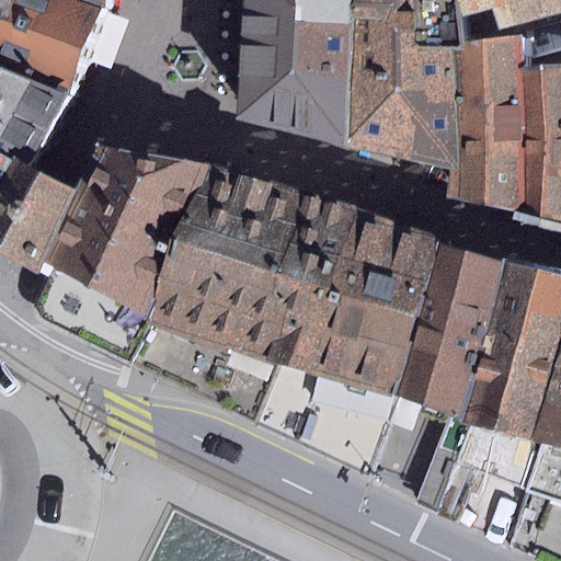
[(0,0),(0,64),(76,100),(112,14),(73,0),(0,0)]
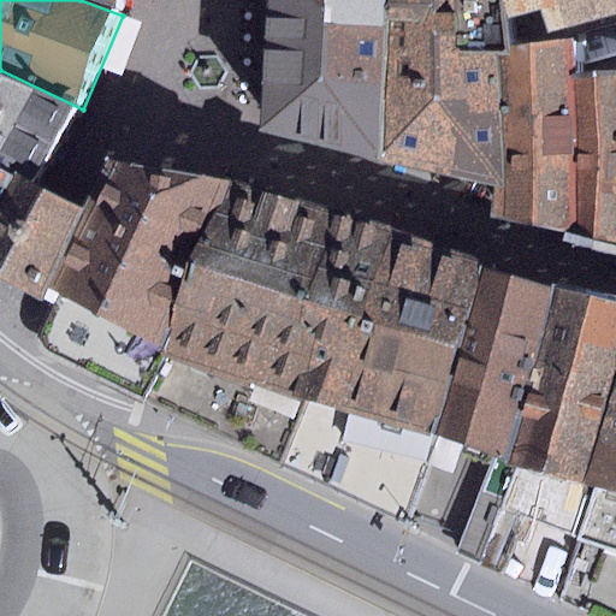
[(81,0),(123,16),(124,0),(81,0)]
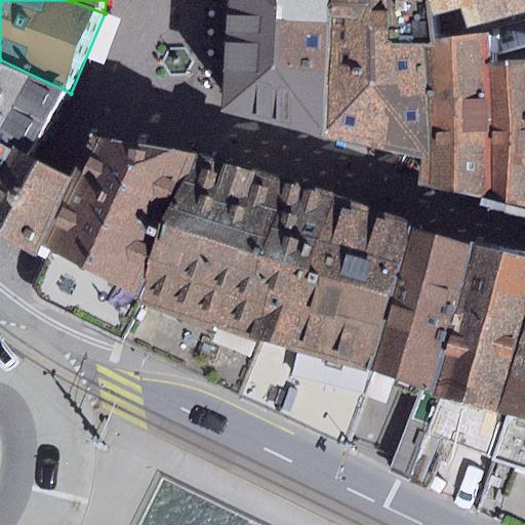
[(327,0),(227,0),(220,113),(324,137),(327,0)]
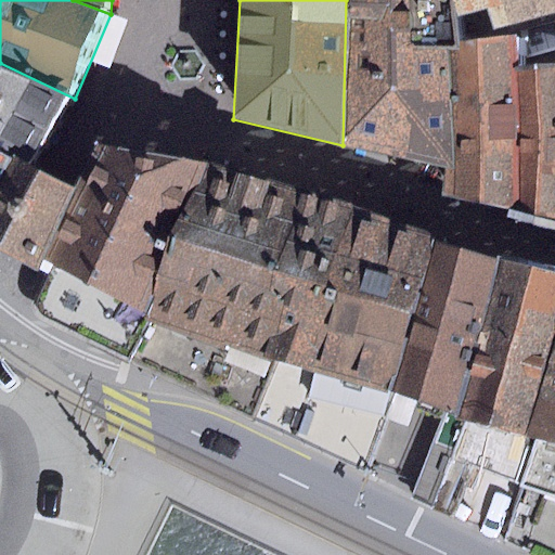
[(346,0),(343,145),(398,157),(444,166),(447,46),(461,42),(455,14),(452,0),(346,0)]
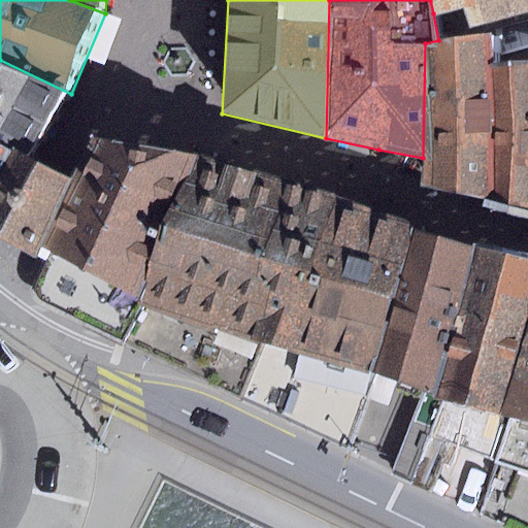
[(527,0),(430,0),(433,13),(461,7),(467,27),(527,8),(527,0)]
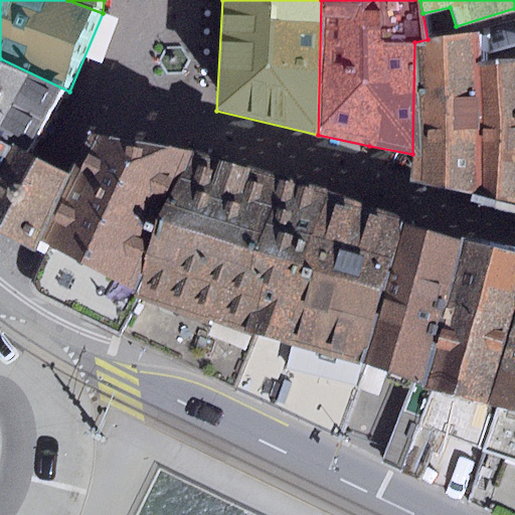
[(412,154),(411,182),(472,194),(475,129),(476,60),(476,35),(427,39),(414,42),(412,154)]
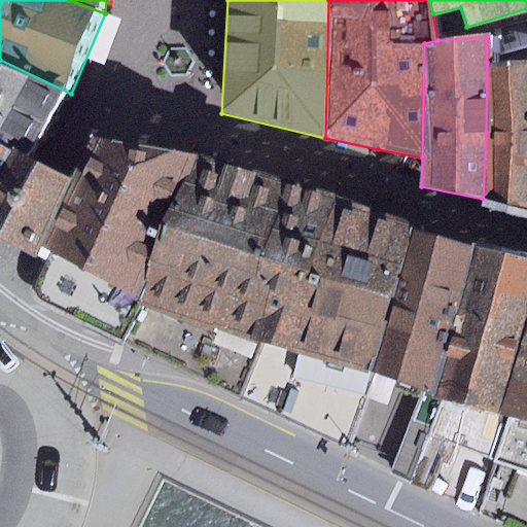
[(0,192),(21,150),(37,159),(71,94),(0,60),(0,192)]
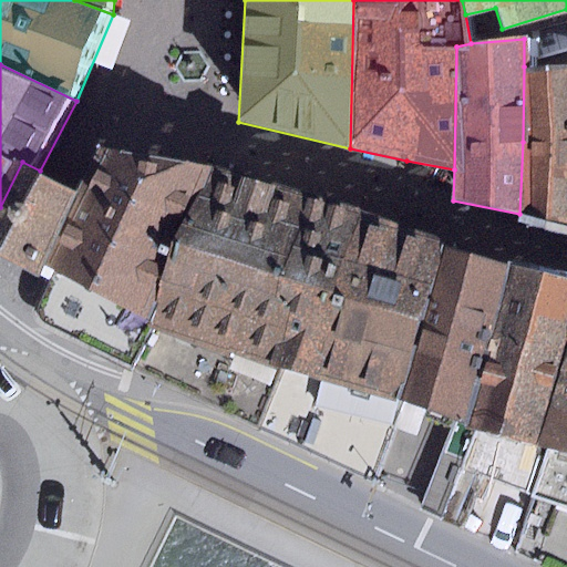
[(523,142),(519,214),(517,223),(566,237),(566,64),(524,66),(523,142)]
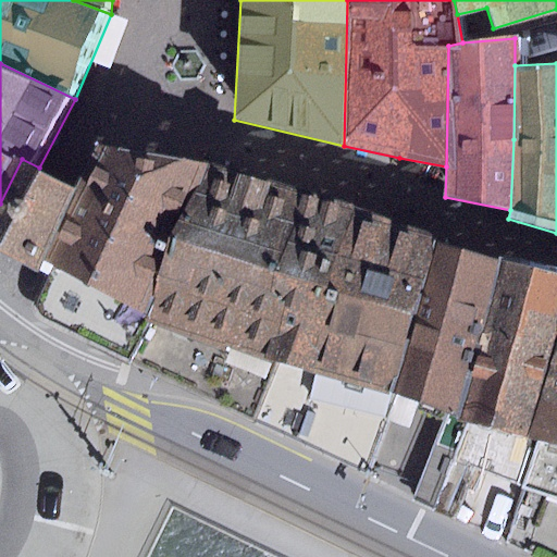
[(209,163),(126,150),(101,198),(63,275),(45,314),(126,357),(209,163)]
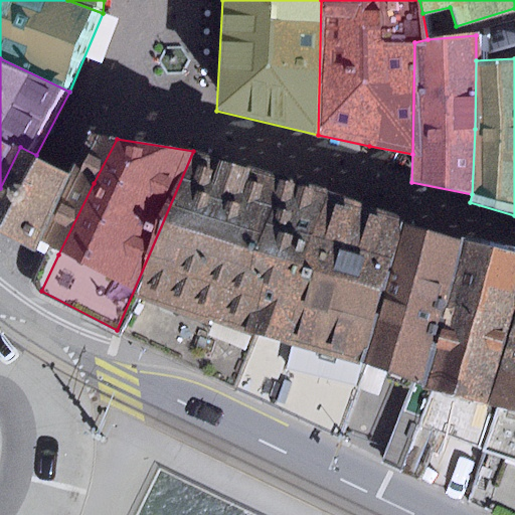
[(36,155),(20,147),(0,188),(0,226),(18,235),(58,254),(94,183),(59,166),(36,155)]
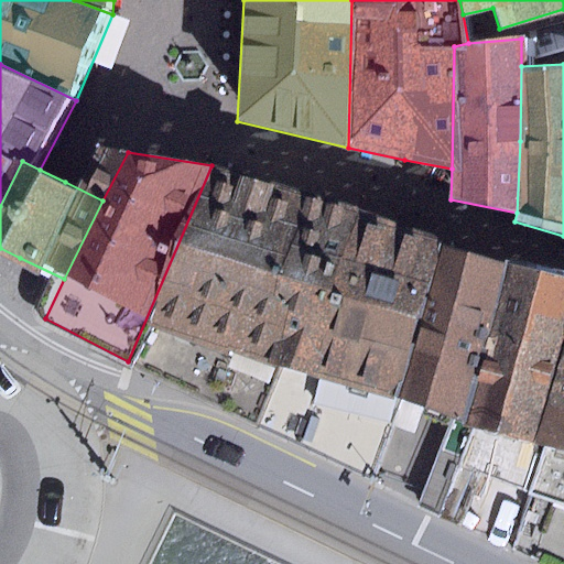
[(338,206),(212,165),(128,361),(256,426),(281,366),(338,206)]
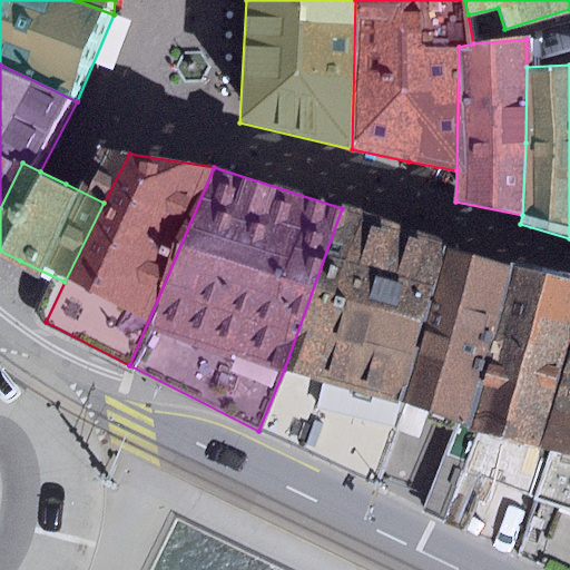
[(397,228),(342,208),(284,370),(258,431),(318,458),(397,228)]
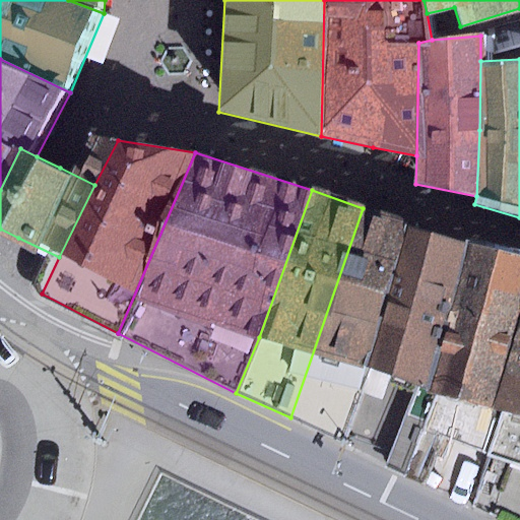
[(290,417),(341,439),(367,370),(411,225),(363,208),(290,417)]
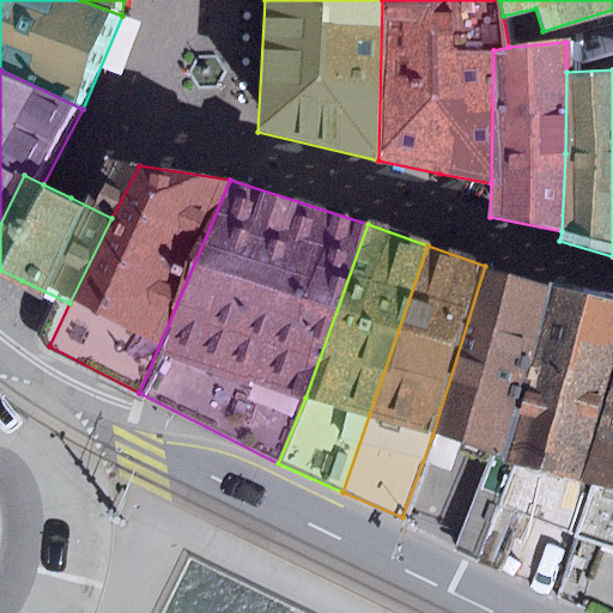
[(553,287),(485,266),(432,436),(501,456),(553,287)]
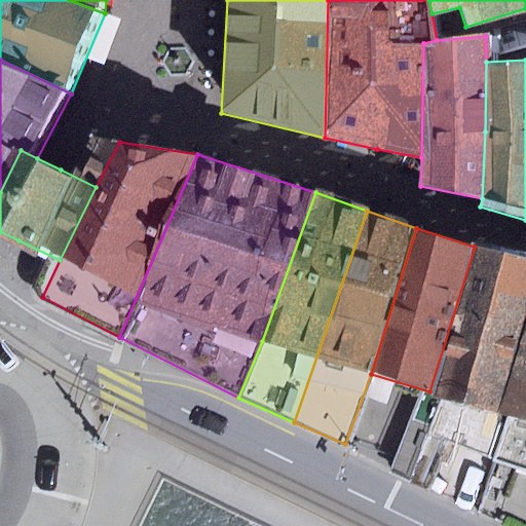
[(525,312),(525,260),(475,247),(429,391),(442,396),(429,436),(486,456),(503,413),(498,412),(525,312)]
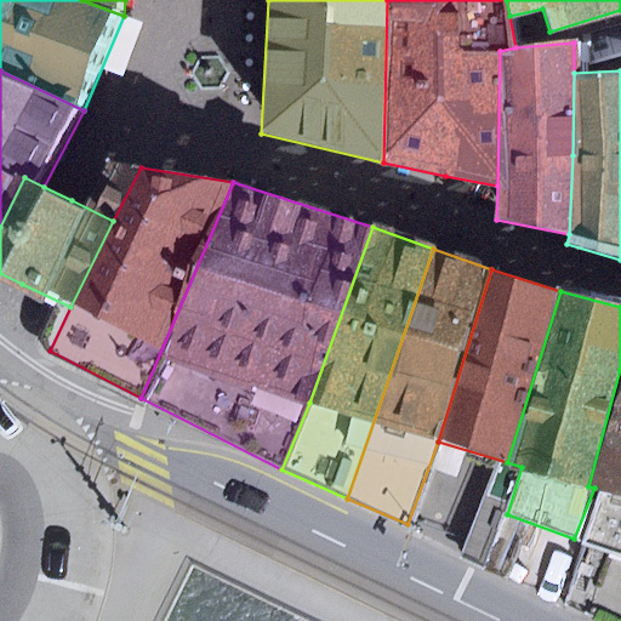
[(620,369),(588,486),(594,488),(603,491),(585,545),(620,556),(620,369)]
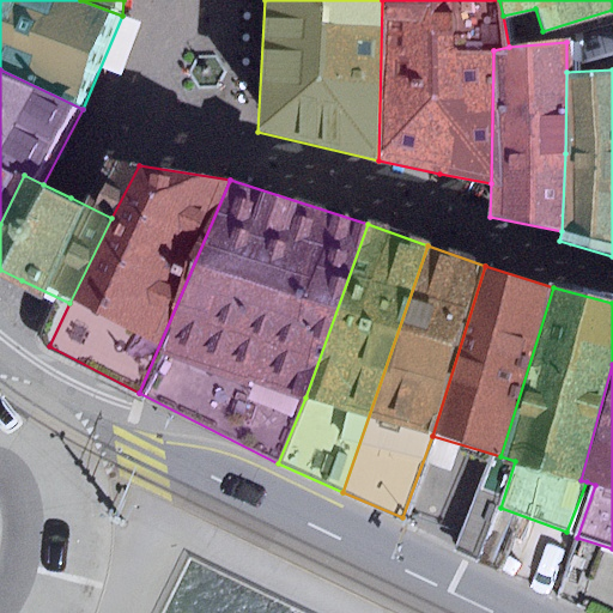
All buildings are outlined.
